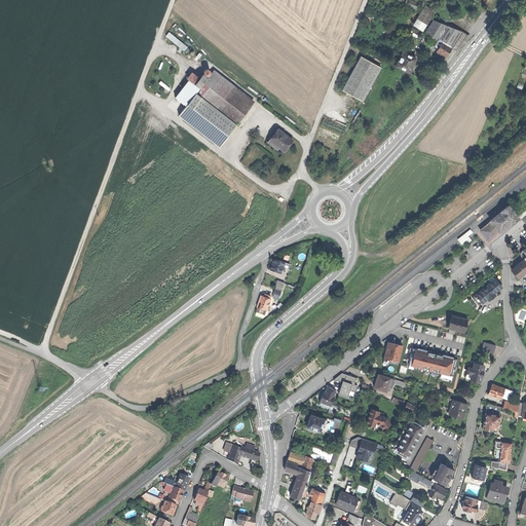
[(408,0),(407,0),(405,6),(416,11),(419,4),(408,0)]
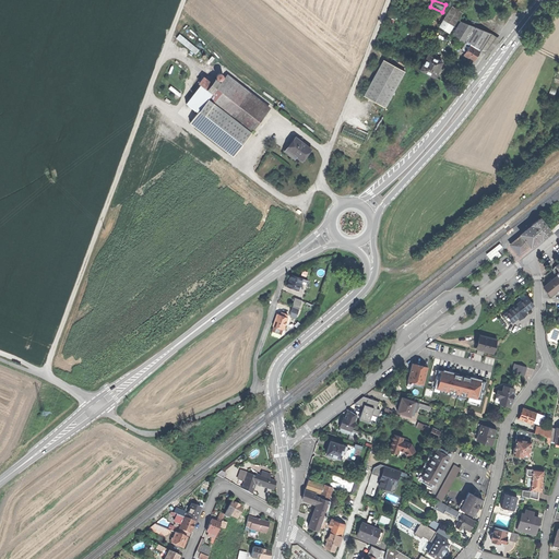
[(439,27),(449,34),(462,14),(452,8),(439,27)]
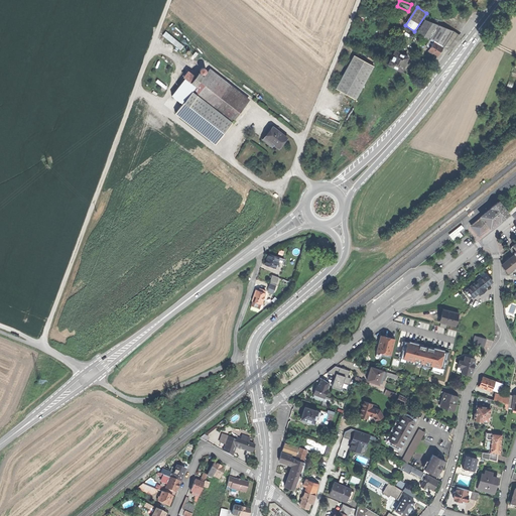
[(418,33),(429,41),(431,42),(432,41),(443,47),(453,31),(426,20),(418,33)]
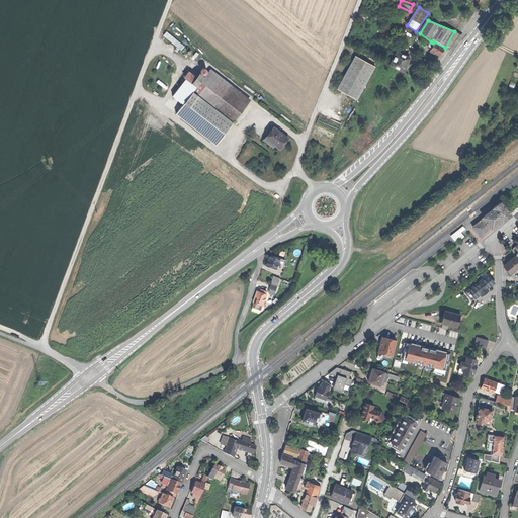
[(181,49),(184,46),(167,30),(164,34),(181,49)]
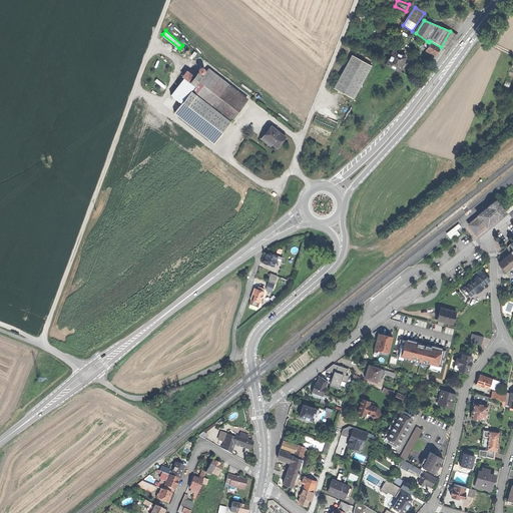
[(428,48),(426,51),(435,56),(438,51),(441,47),(430,41),(429,42),(431,43),(428,48)]
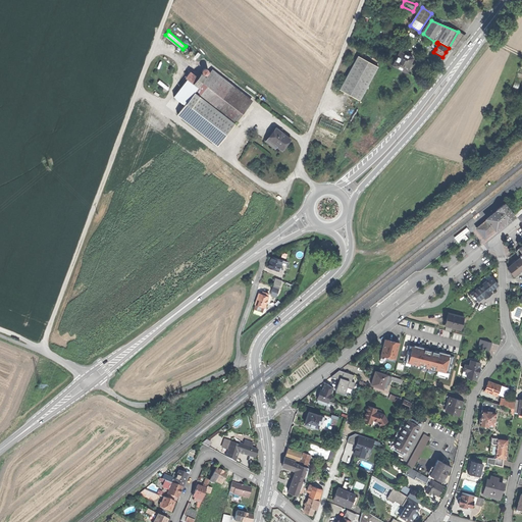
[(393,66),(406,73),(409,65),(413,59),(400,53),(393,66)]
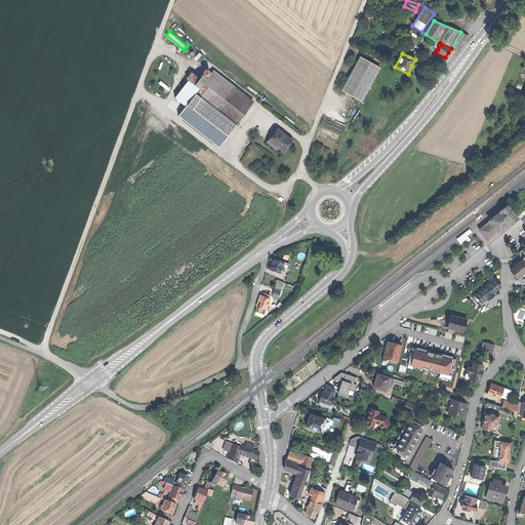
[(339,91),(360,102),(378,68),(358,57),(339,91)]
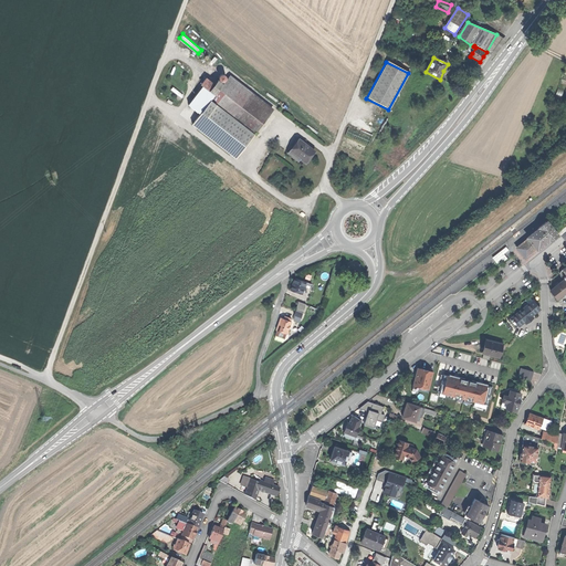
[(208,91),(212,95),(221,84),(216,80),(208,91)]
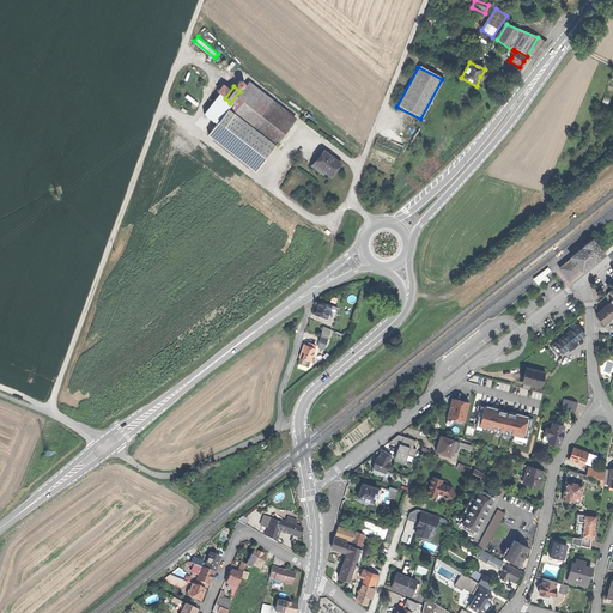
[(230,103),(226,108),(250,127),(268,104),(244,86),(240,91),(230,103)]
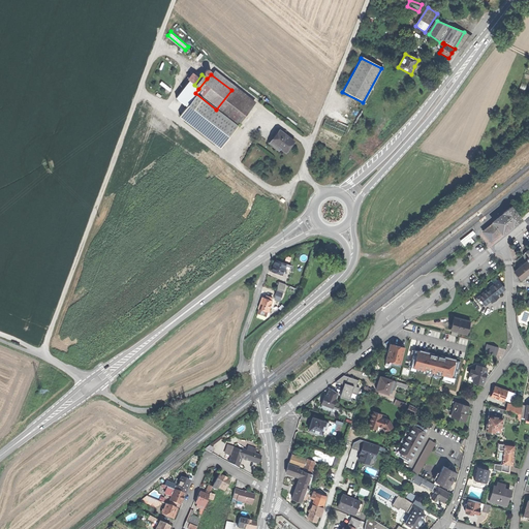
[(231,90),(216,110),(237,125),(251,106),(231,90)]
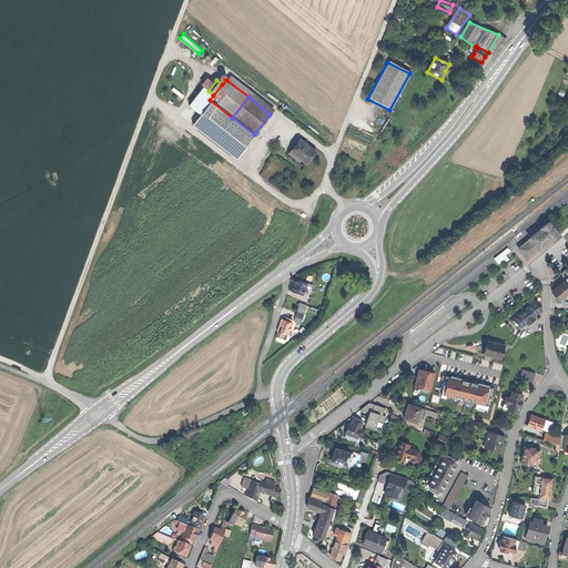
[(191,123),(235,159),(245,145),(254,134),(232,118),(210,100),(202,111),(191,123)]
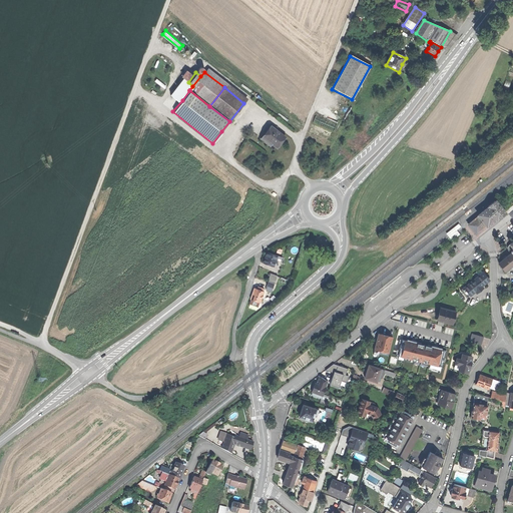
[(334,130),(337,123),(322,116),(319,124),(334,130)]
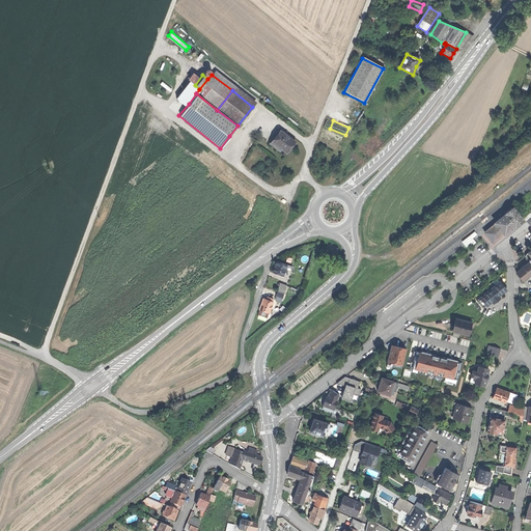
[(280,148),(285,151),(288,147),(292,142),(286,138),(283,136),(279,132),(275,138),(274,140),(278,143),(276,145),(280,148)]
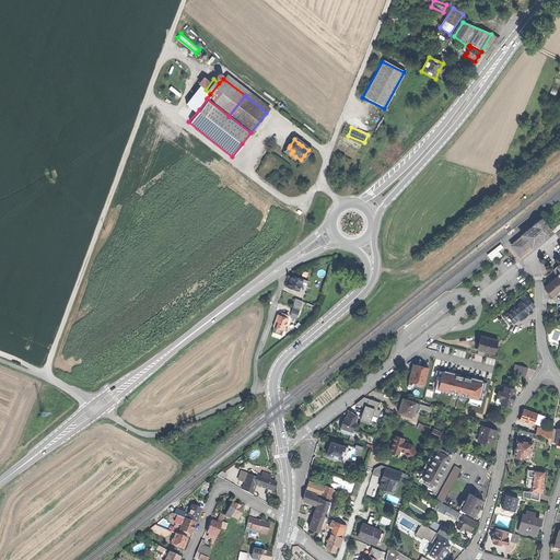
[(293,160),(295,156),(291,153),(287,150),(289,148),(290,146),(288,144),(282,152),(293,160)]
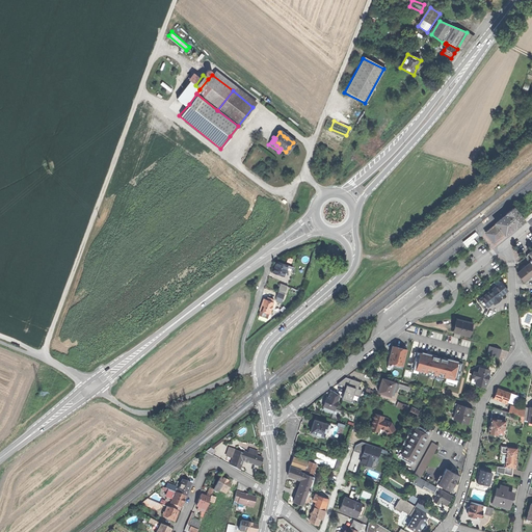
[(495,223),(496,224),(504,234),(505,235),(507,233),(509,231),(515,227),(524,220),(513,208),(509,211),(506,214),(495,223)]
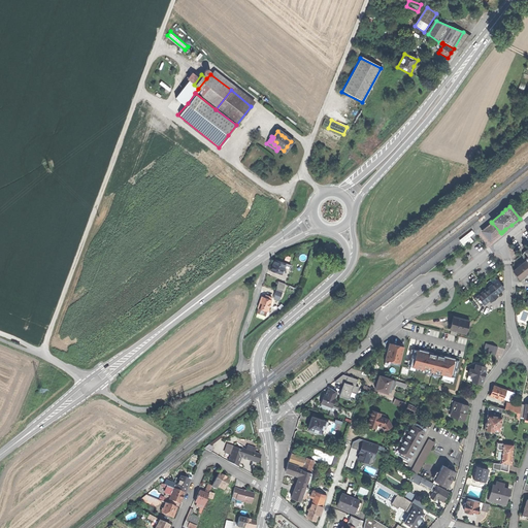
[(492,223),(482,231),(490,240),(500,232),(492,223)]
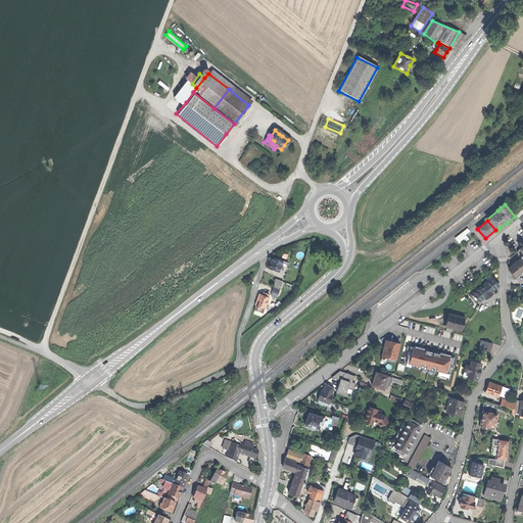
[(459,242),(461,245),(469,238),(467,236),(466,234),(465,234),(465,233),(463,231),(456,238),(459,242)]
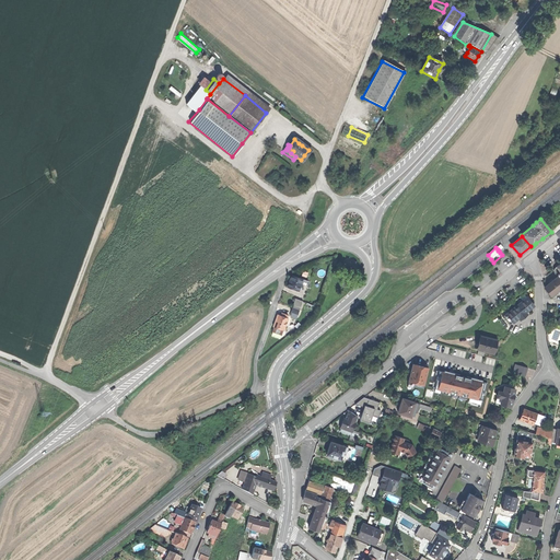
[(300,279),(290,275),(286,287),(295,291),(298,286),(299,282),(300,279)]
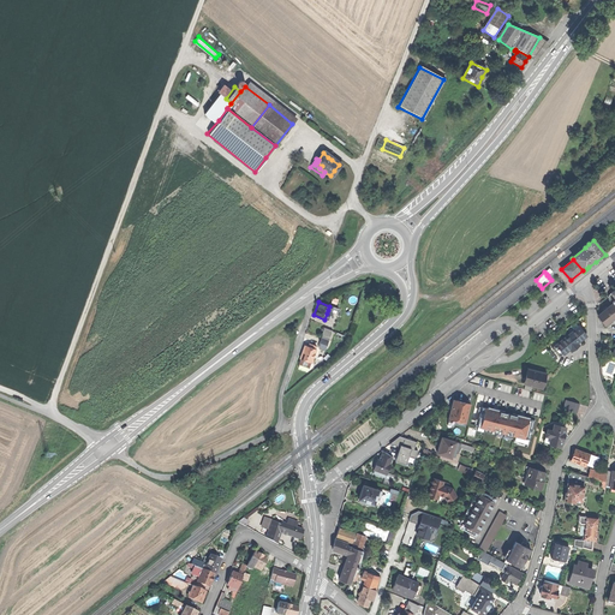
[(601,320),(604,324),(611,318),(613,320),(614,317),(614,316),(614,305),(614,303),(611,304),(597,316),(601,320)]
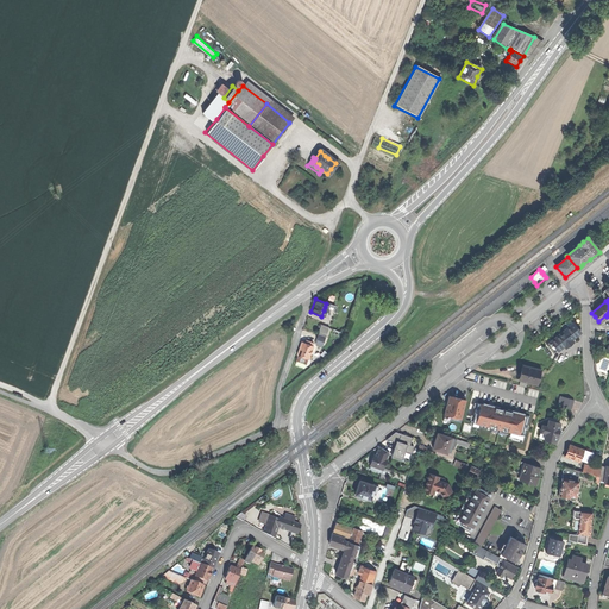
[(550,341),(557,350),(566,344),(569,341),(581,332),(573,322),(550,341)]
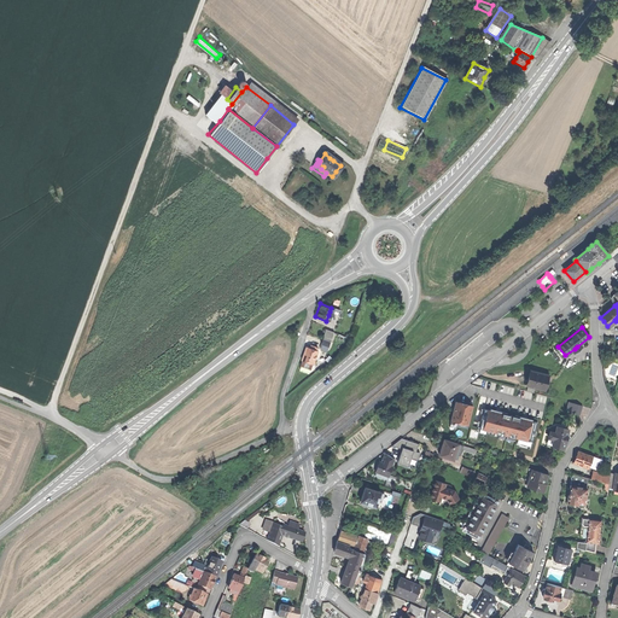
[(325,351),(328,342),(324,339),(321,338),(319,344),(320,345),(319,349),(325,351)]
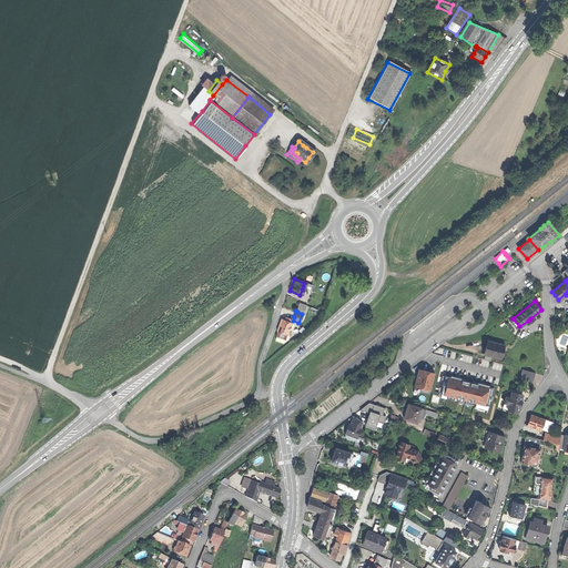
[(284,335),(285,335),(290,323),(288,322),(290,320),(283,317),(282,320),(280,320),(275,331),(276,332),(275,333),(279,334),(279,333),(284,335)]
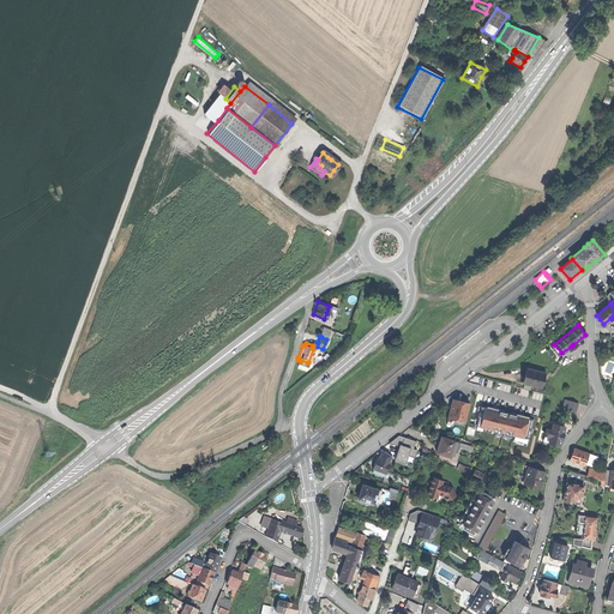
[(558,356),(561,353),(554,344),(551,348),(558,356)]
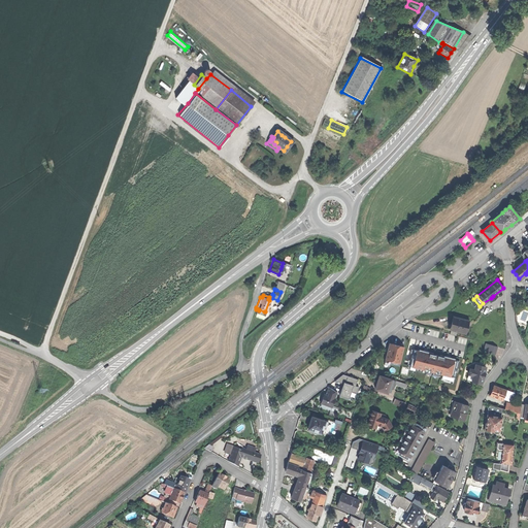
[(468,320),(453,317),(452,321),(454,322),(453,329),(450,329),(465,333),(466,327),(463,326),(465,320),(467,321),(468,320)]
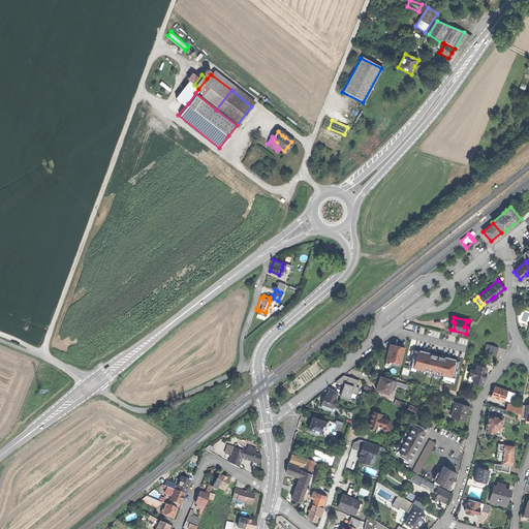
[(404,347),(390,343),(383,362),(399,366),(404,347)]
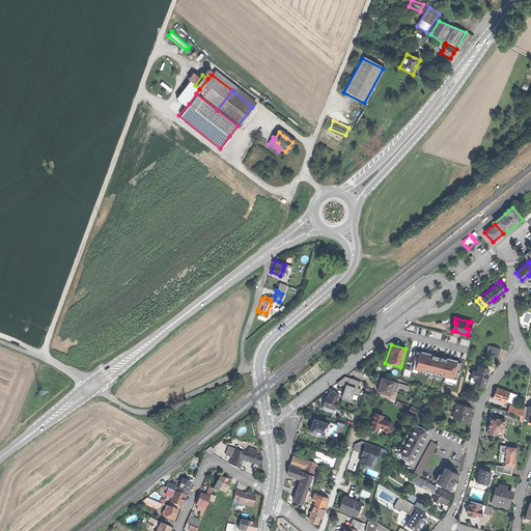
[(486,353),(497,356),(500,348),(488,345),(486,353)]
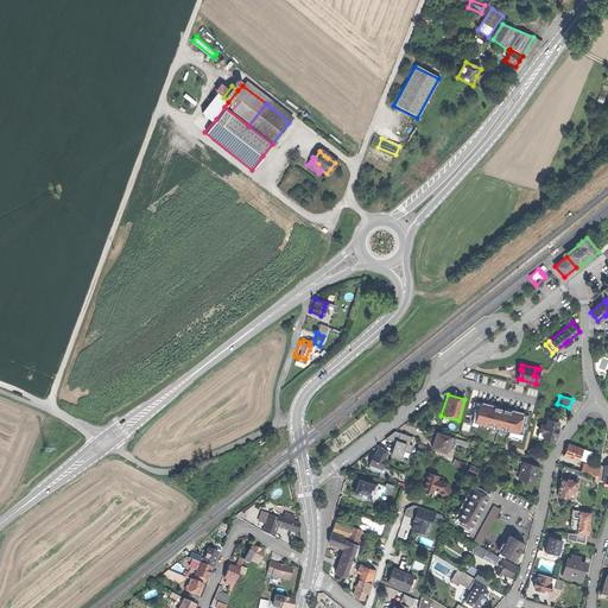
[(529,415),(476,401),(470,420),(524,435),(529,415)]
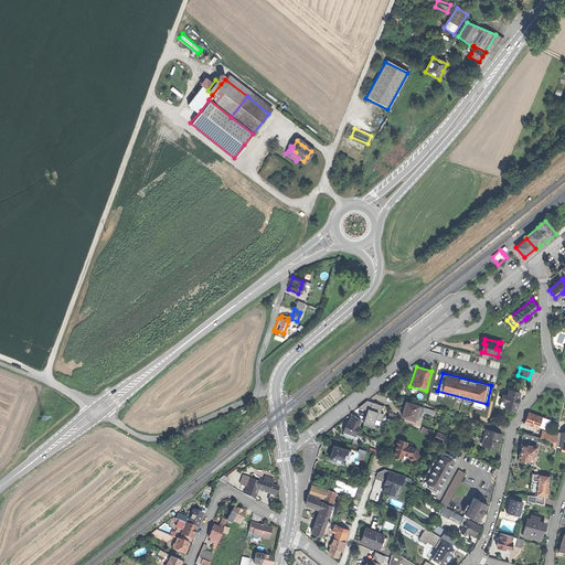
[(520,393),(509,390),(508,395),(505,402),(504,407),(515,409),(516,404),(518,398),(520,393)]
